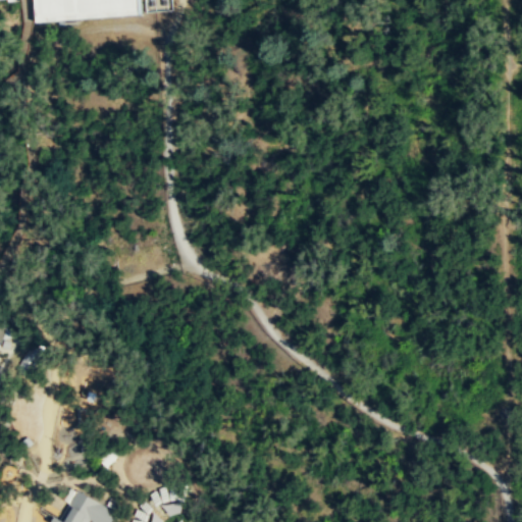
[(135,0),(137,15),(33,22),(32,11),(31,0),(12,0),(12,1),(5,2),(5,0),(135,0)]
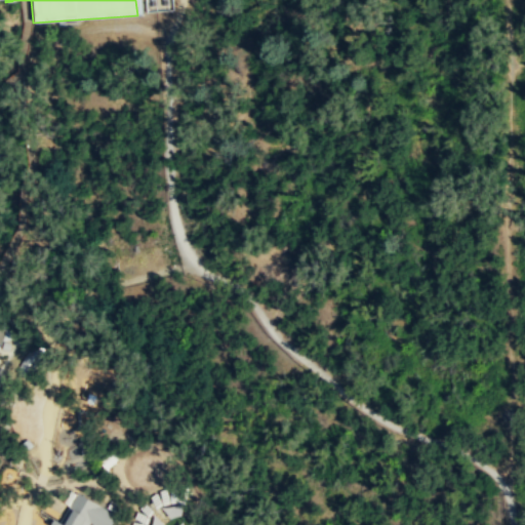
[(172,9),(171,0),(144,0),(145,11),(156,10),(172,9)]
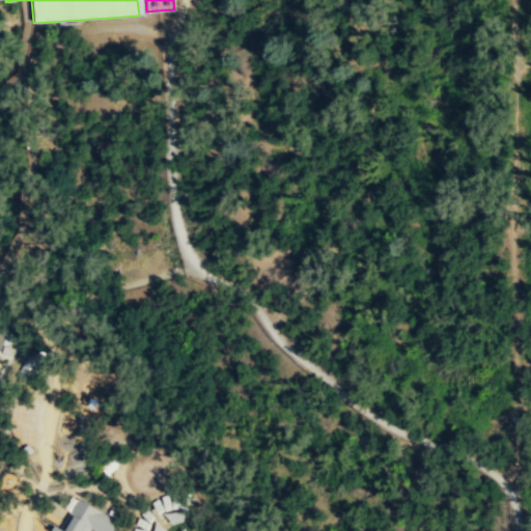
[(0,347),(8,348),(9,326),(0,320),(0,347)]
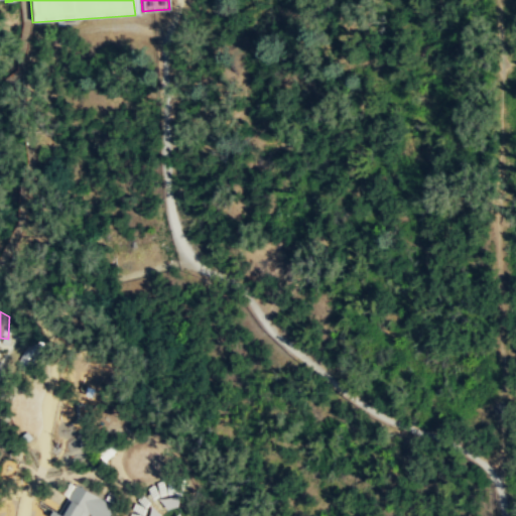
[(25,370),(41,341),(31,335),(15,364),(25,370)]
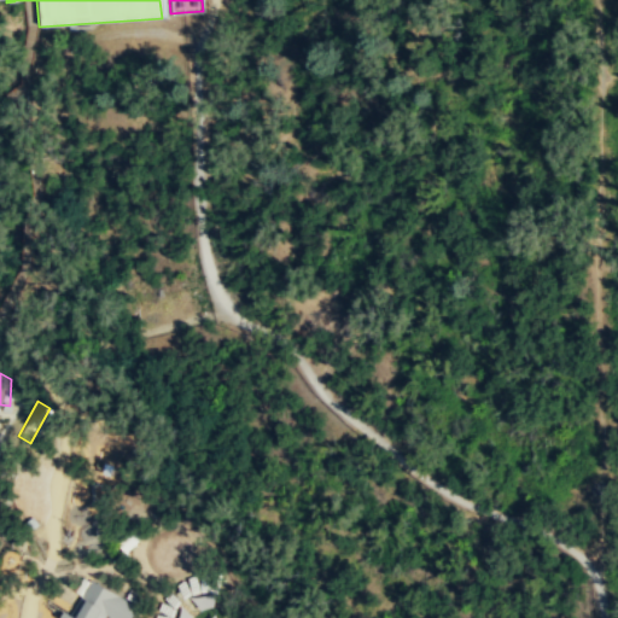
[(57,617),(62,611),(68,616),(79,595),(88,579),(135,607),(130,617),(129,617),(109,617),(104,614),(101,617),(57,617)]
